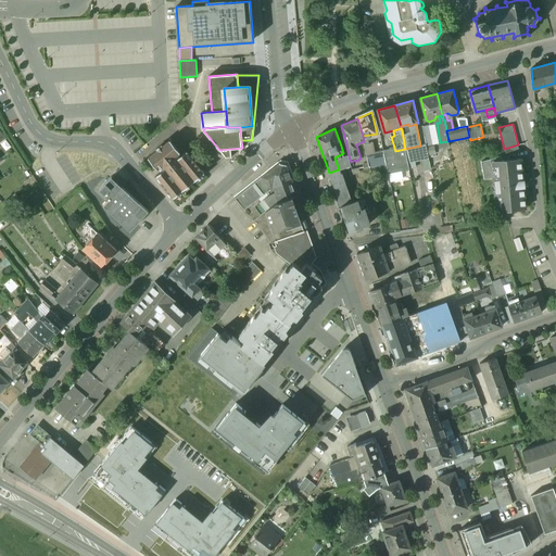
[(163,146),(162,144),(156,149),(158,150),(148,158),(160,173),(155,176),(174,198),(204,173),(187,151),(181,154),(169,140),(163,146)]
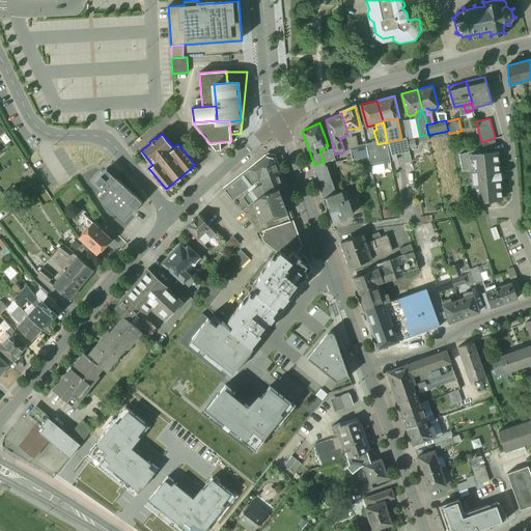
[(428,135),(420,136),(423,148),(430,147),(428,135)]
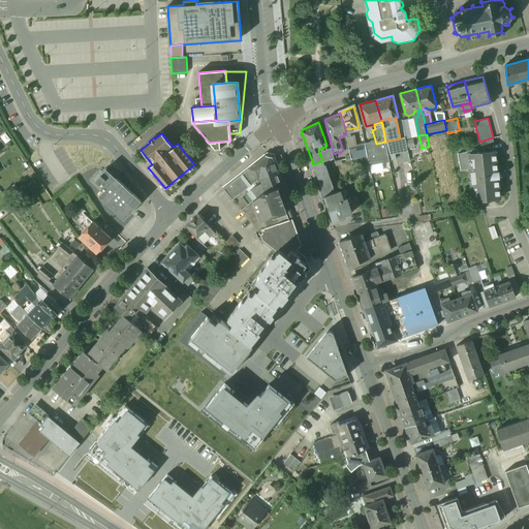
[(400,138),(385,142),(387,151),(390,160),(396,158),(395,154),(409,151),(406,137),(400,138)]
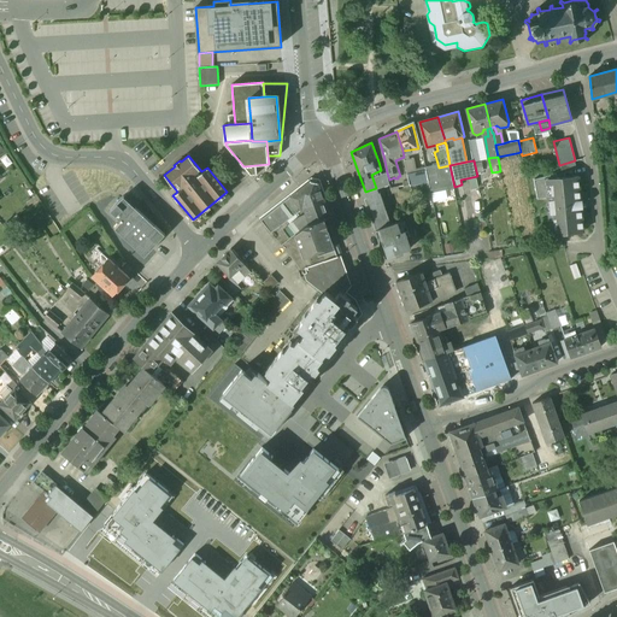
[(575,160),(559,165),(562,172),(577,169),(575,160)]
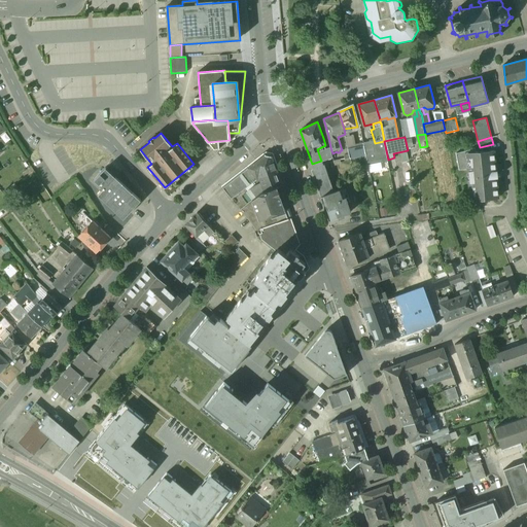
[(218,141),(208,142),(214,149),(219,149),(218,141)]
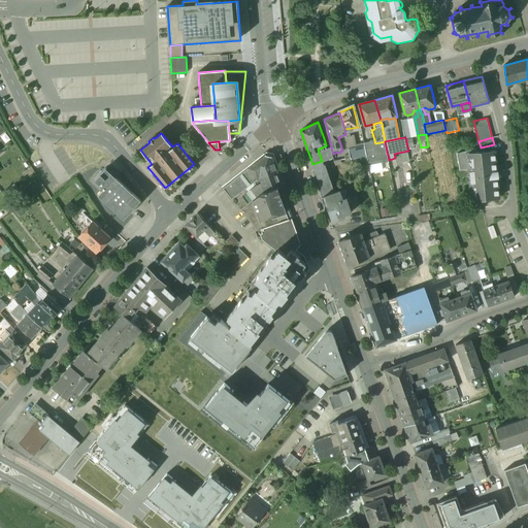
[(375,143),(365,145),(367,155),(387,151),(385,141),(375,143)]
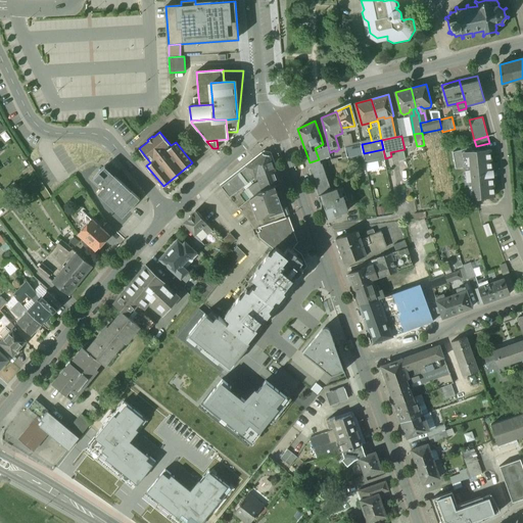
[(323,144),(315,148),(319,159),(320,159),(330,155),(330,152),(328,146),(324,147),(323,144)]
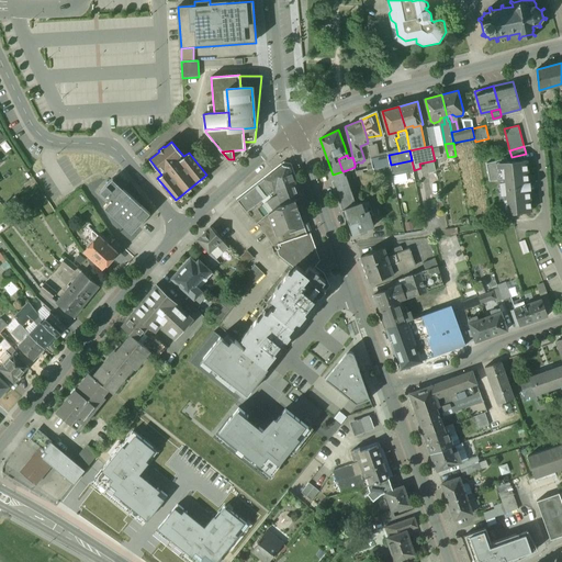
[(389,155),(372,159),(374,168),(391,165),(389,155)]
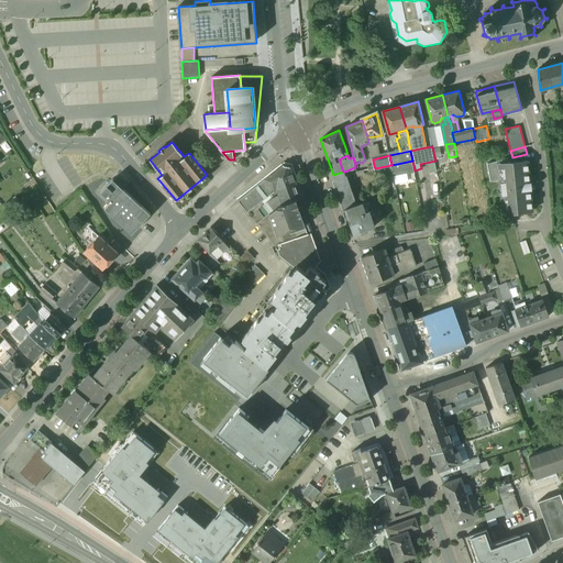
[(508,158),(487,164),(490,181),(499,180),(499,178),(499,167),(499,164),(503,163),(508,163),(508,158)]
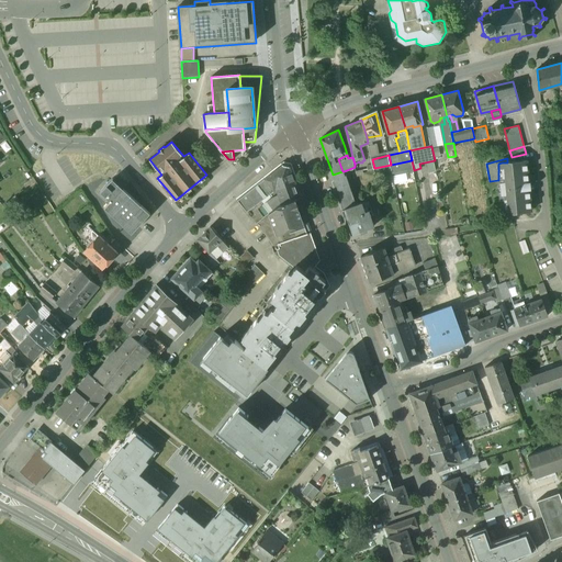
[(412,160),(391,165),(392,176),(414,170),(412,160)]
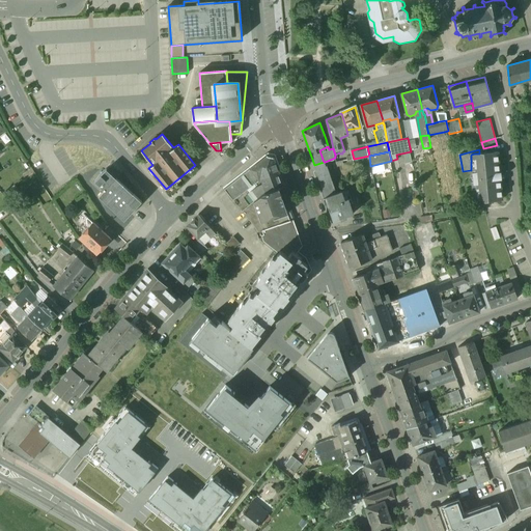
[(479,154),(474,154),(471,155),(471,158),(471,168),(471,170),(473,189),(474,198),(475,202),(478,201),(478,202),(498,200),(498,199),(502,199),(502,195),(501,178),(502,178),(501,172),(500,172),(499,156),(498,156),(498,151),(494,151),(479,154)]
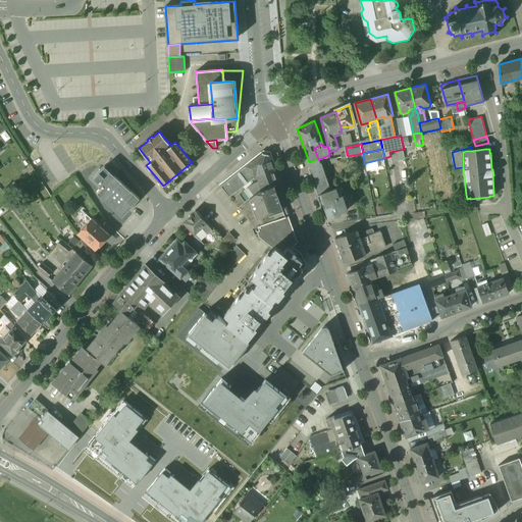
[(264,153),(252,162),(257,175),(274,169),(269,154),(264,153)]
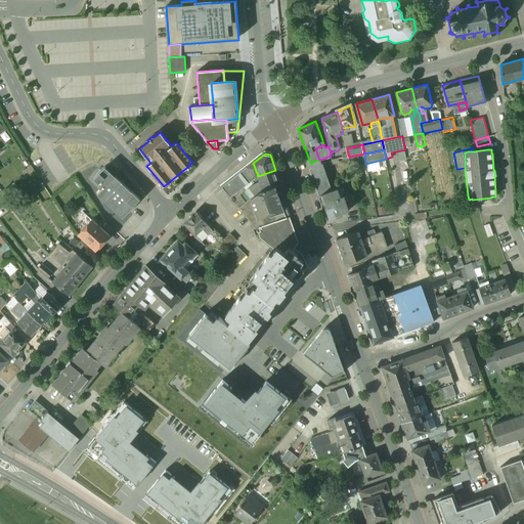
[(310,163),(321,195),(333,191),(322,165),(320,160),(319,160),(310,163)]
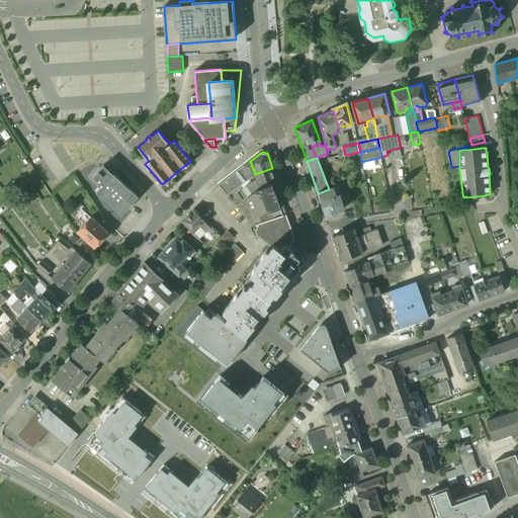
[(250,161),(229,177),(237,187),(255,174),(250,161)]
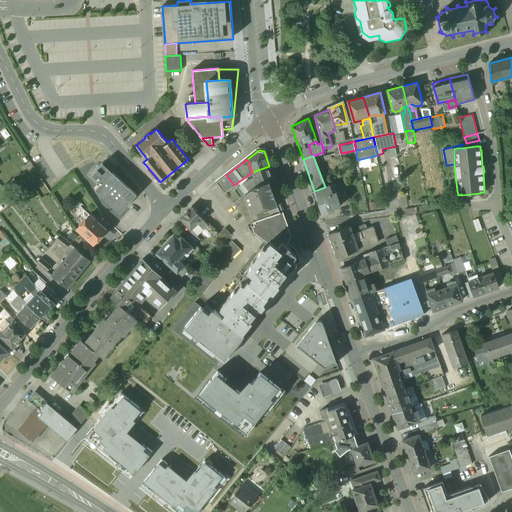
[(137,195),(103,163),(92,175),(101,183),(95,189),(120,212),(137,195)]
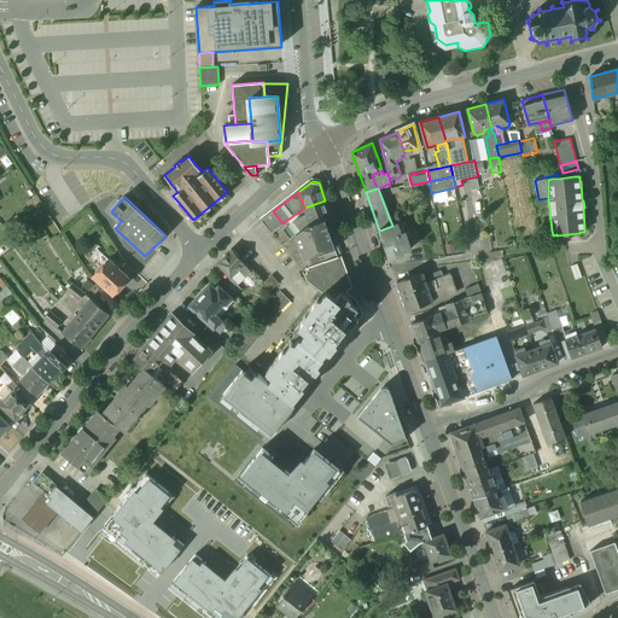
[(325,200),(304,208),(307,214),(310,223),(325,219),(331,216),(325,200)]
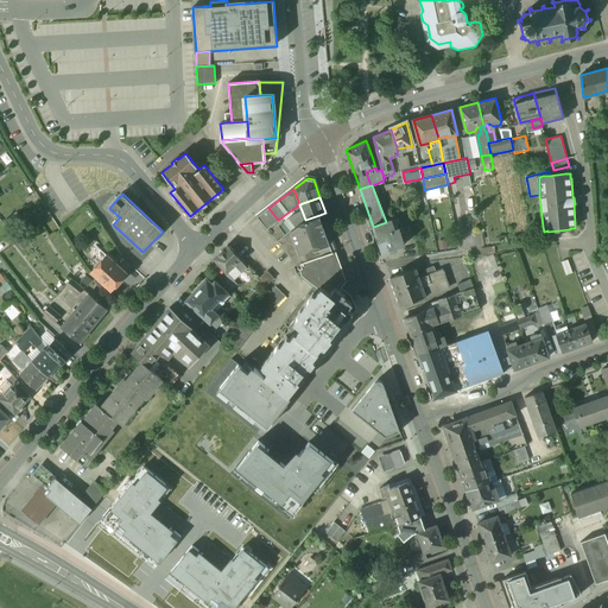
[(268,208),(257,216),(267,229),(278,220),(268,208)]
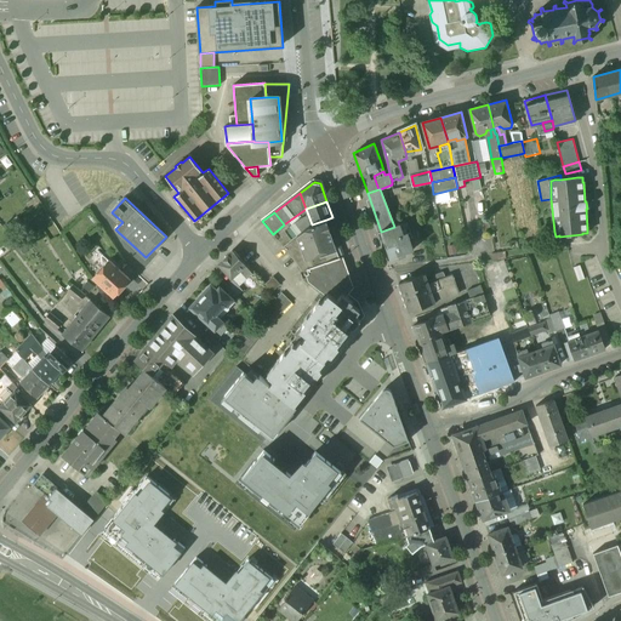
[(303,217),(284,232),(291,240),(308,226),(312,224),(308,215),(303,217)]
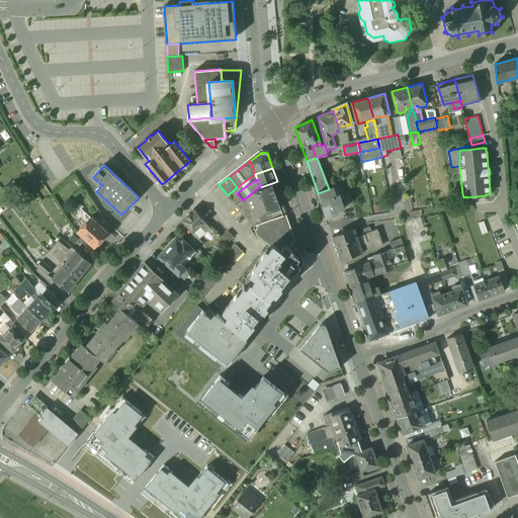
[(260,187),(257,188),(243,200),(236,206),(253,227),(256,225),(283,216),(272,183),(260,187)]
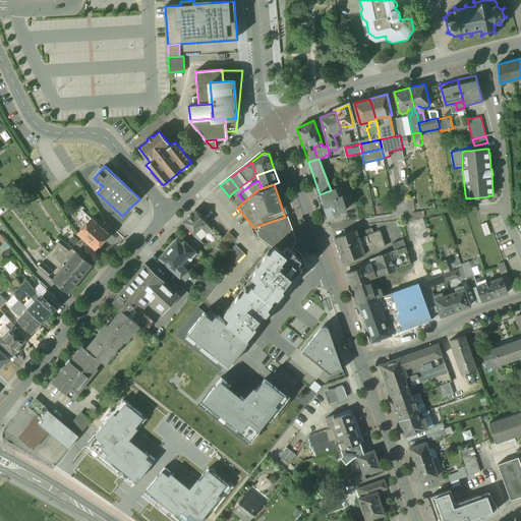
[(331,190),(320,194),(328,216),(335,214),(336,216),(341,214),(340,212),(347,209),(339,187),(331,190)]
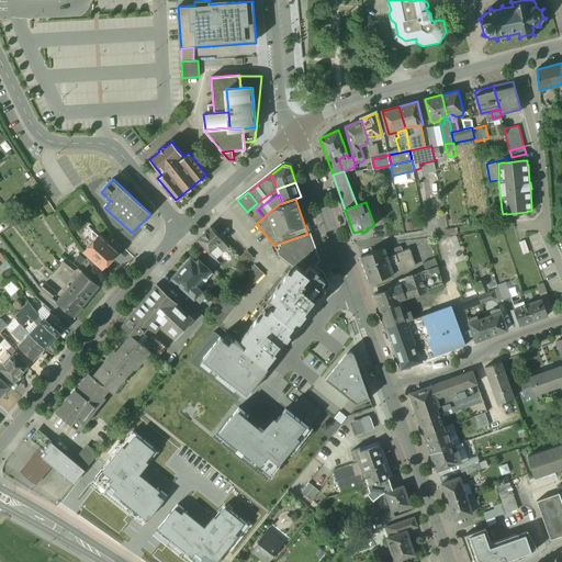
[(210,227),(198,239),(210,251),(217,245),(222,240),(210,227)]
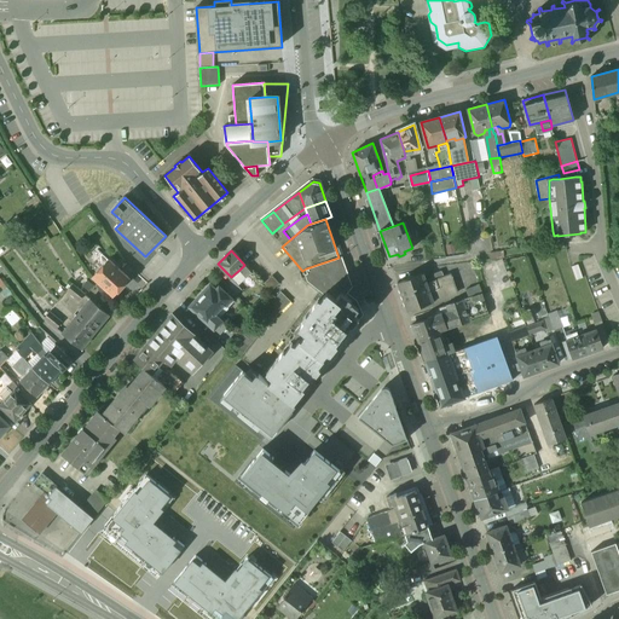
[(339,258),(306,268),(308,276),(312,278),(310,281),(327,293),(320,300),(319,299),(304,318),(305,319),(294,334),(295,335),(262,376),(279,389),(351,301),(351,300),(342,294),(350,285),(347,283),(343,276),(345,275),(339,258)]
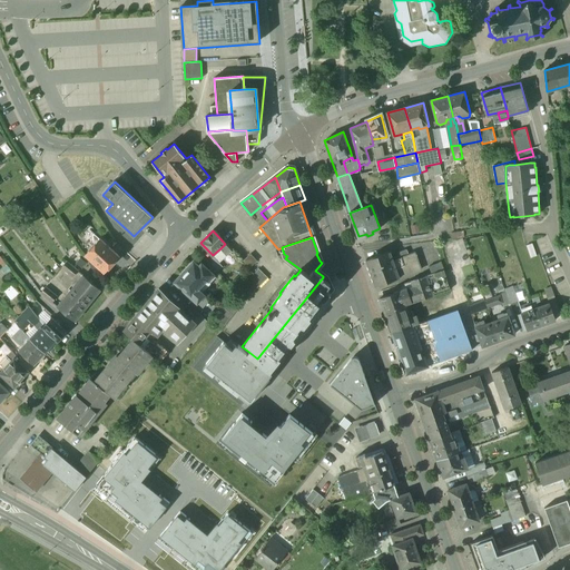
[(100,239),(86,255),(104,272),(118,256),(100,239)]
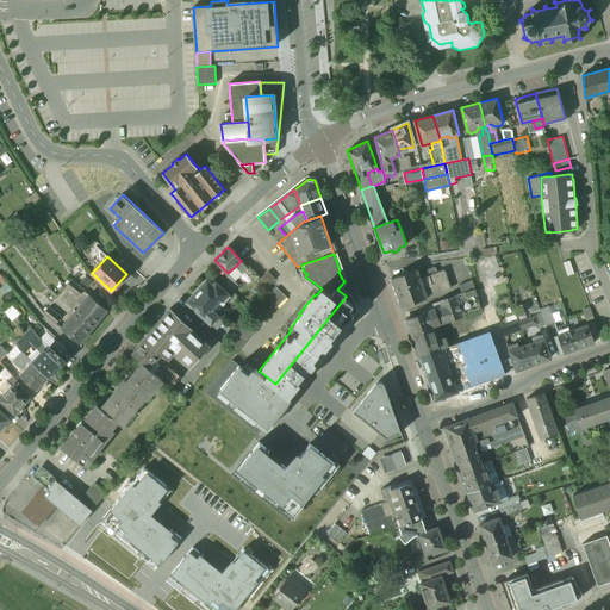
[(571,260),(564,262),(568,275),(574,274),(571,260)]
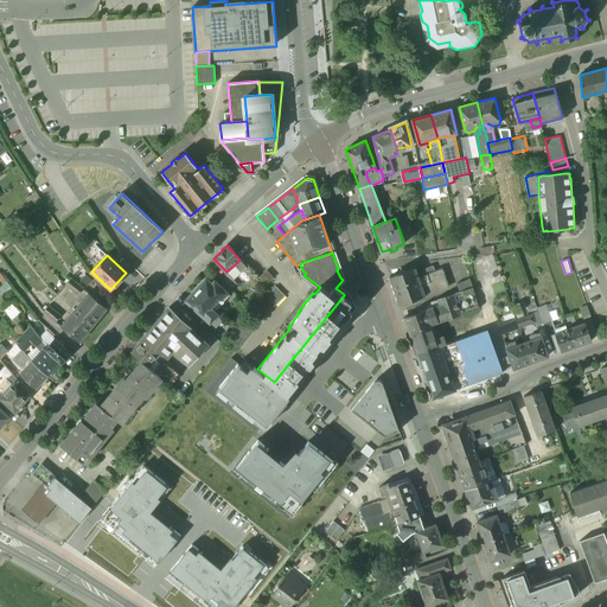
[(247,267),(240,260),(235,264),(242,272),(247,267)]
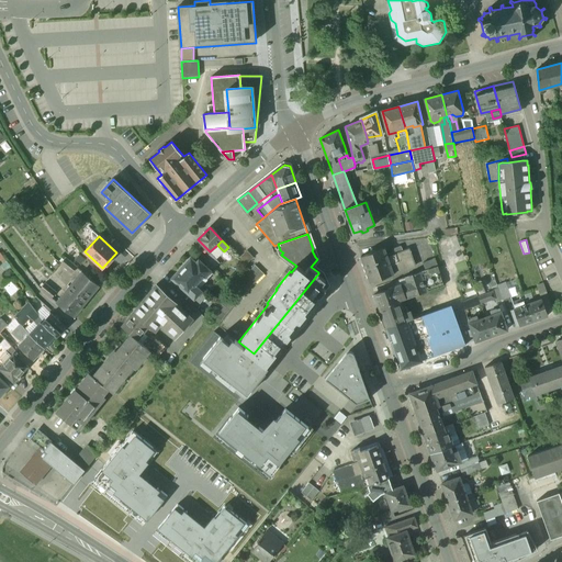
[(384,248),(362,256),(371,283),(393,274),(415,266),(409,249),(408,249),(403,251),(395,255),(388,257),(384,248)]
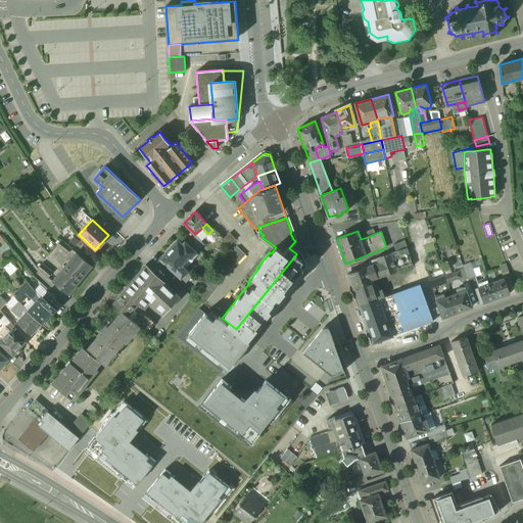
[(230,233),(222,240),(228,247),(237,240),(230,233)]
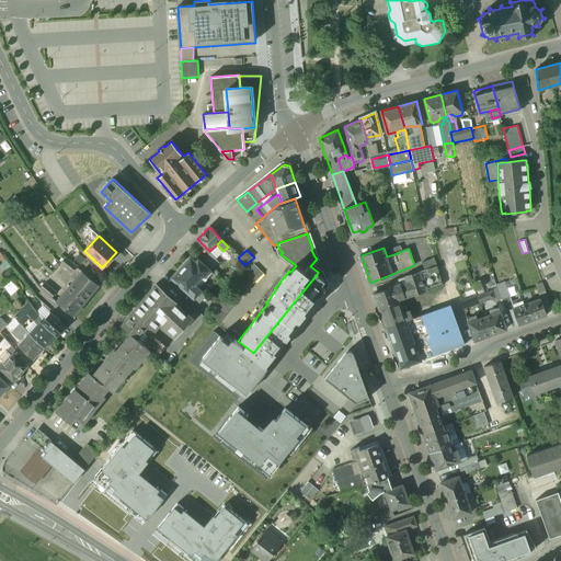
[(210,253),(205,258),(214,267),(219,263),(210,253)]
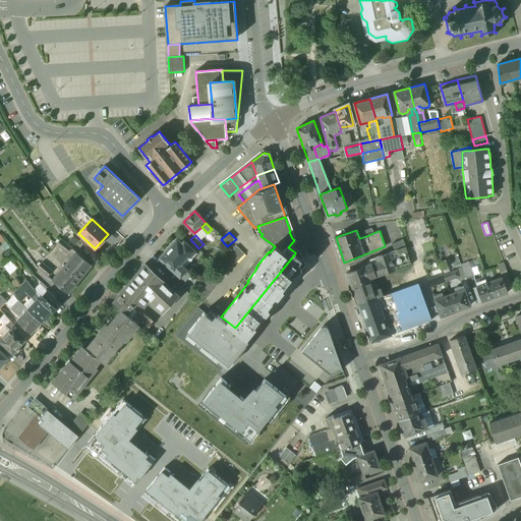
[(71,247),(61,239),(57,244),(67,252),(71,247)]
